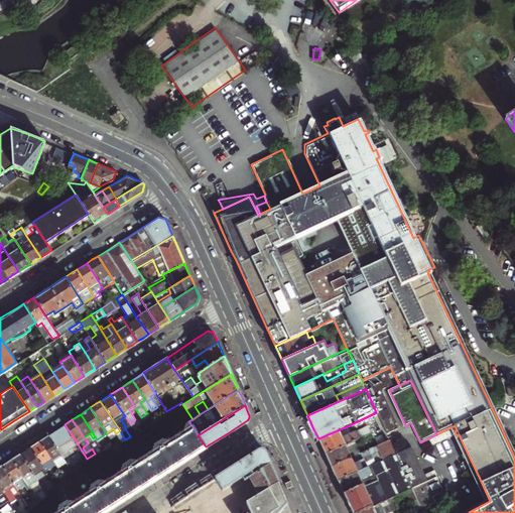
[(136,424),(139,429),(146,425),(143,419),(136,424)]
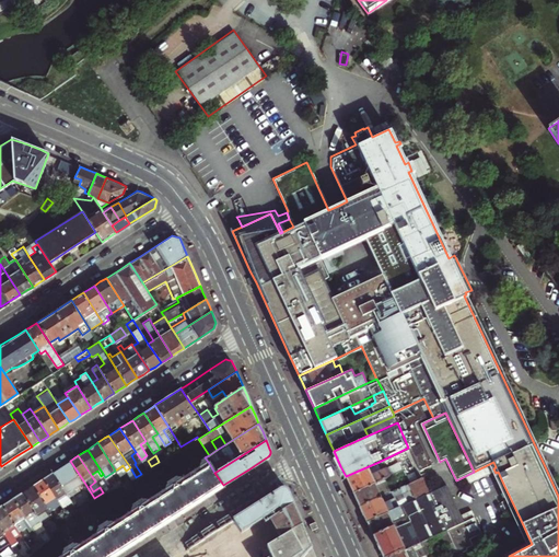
[(57,470),(53,472),(66,492),(83,480),(70,461),(67,463),(57,470)]
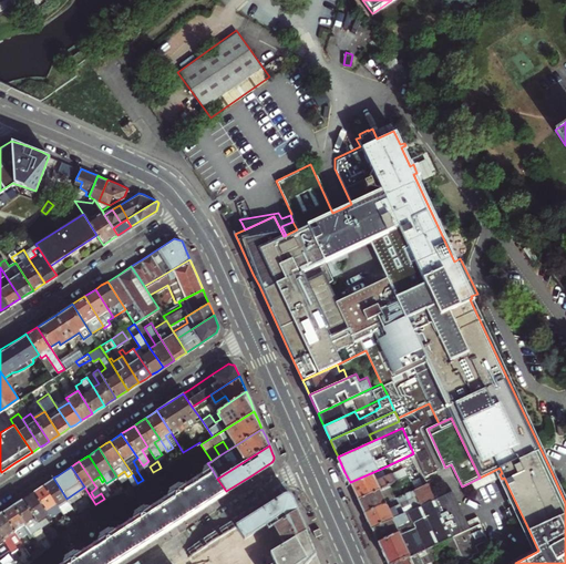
[(383,468),(350,482),(353,490),(357,496),(387,483),(395,480),(392,472),(387,474),(383,468)]
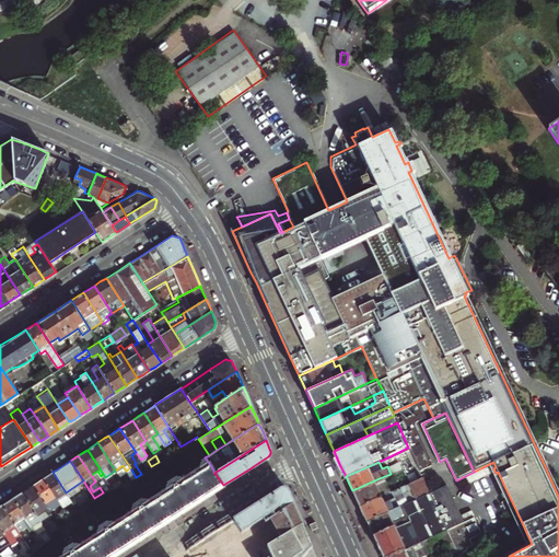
[(199,501),(223,485),(214,473),(209,463),(61,556),(111,556),(136,541),(170,520),(199,501)]
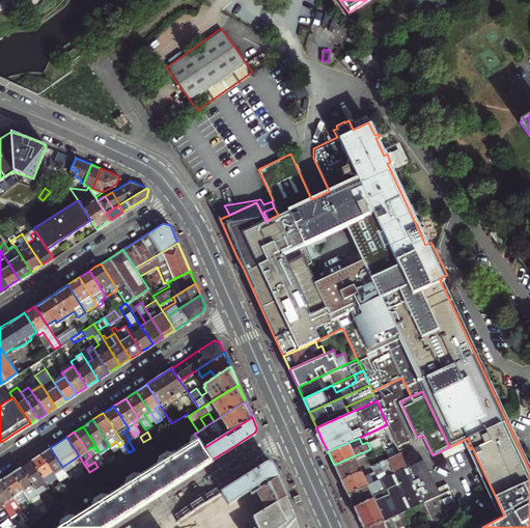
[(46,450),(40,453),(56,477),(57,478),(65,472),(62,467),(50,447),(46,450)]
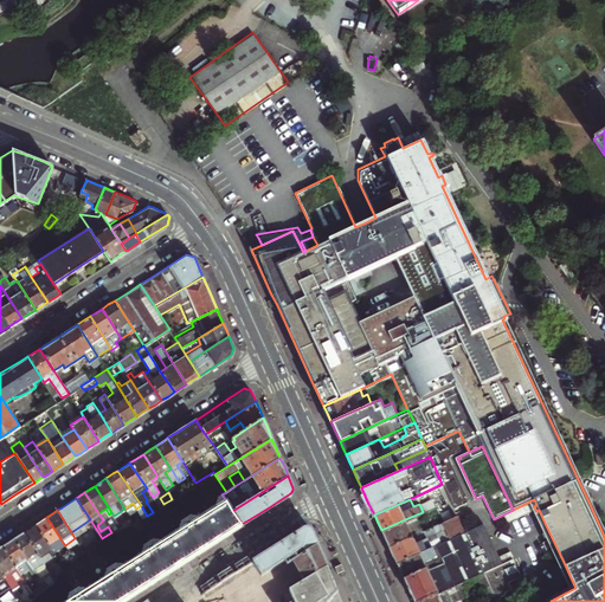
[(420,531),(388,545),(392,554),(397,563),(427,549),(423,538),(436,532),(441,543),(464,531),(456,513),(420,531)]
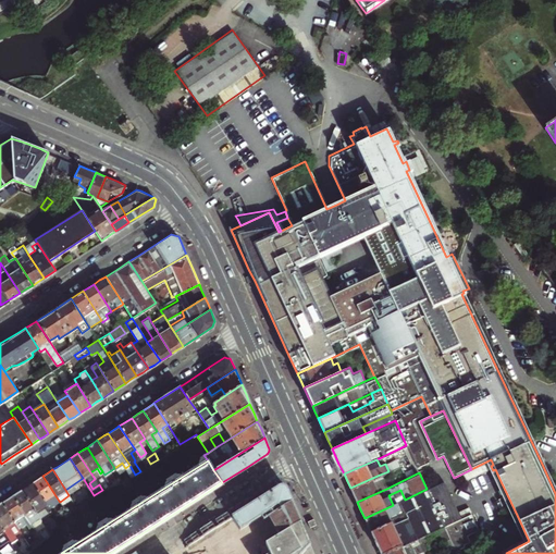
[(380,475),(350,488),(354,495),(357,502),(386,489),(380,475)]
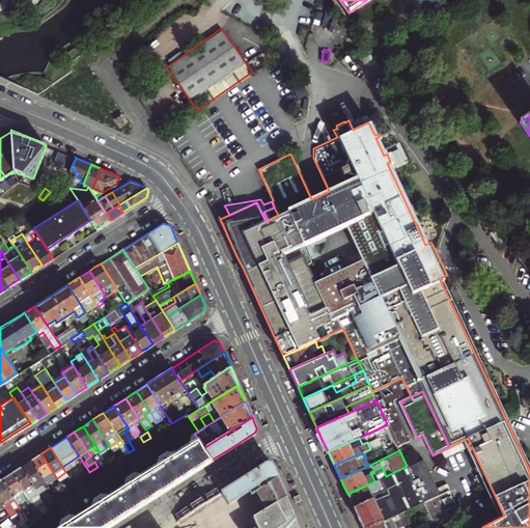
[(37,455),(31,460),(46,483),(56,477),(40,453),(37,455)]
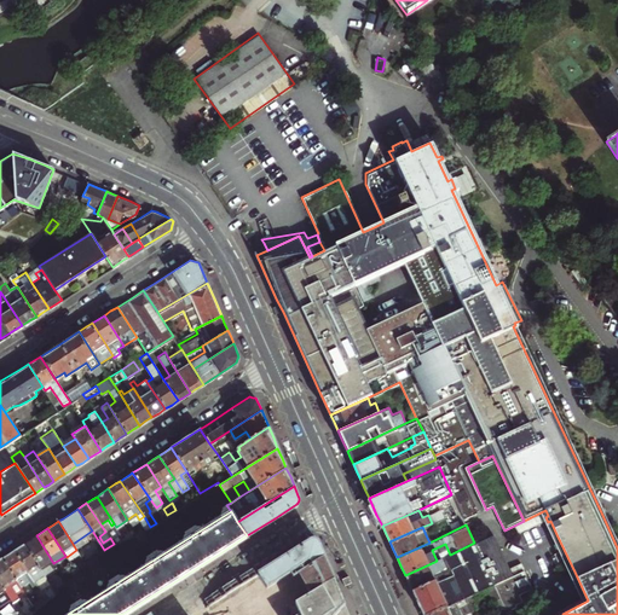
[(109,537),(110,538),(114,544),(123,538),(120,532),(109,537)]
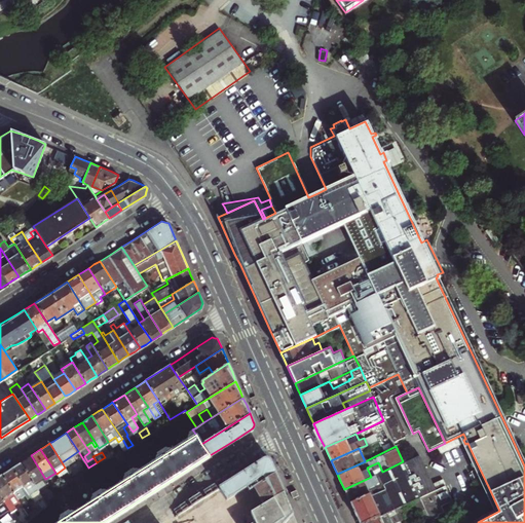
[(26,458),(21,461),(34,483),(41,478),(44,483),(47,481),(45,479),(31,455),(26,458)]
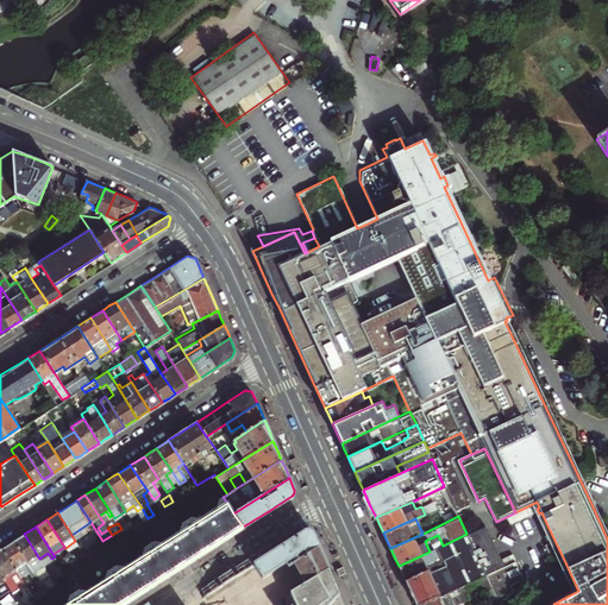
[(491,587),(497,599),(501,598),(501,596),(508,592),(505,586),(518,580),(509,562),(499,567),(480,528),(467,534),(486,574),(491,587)]
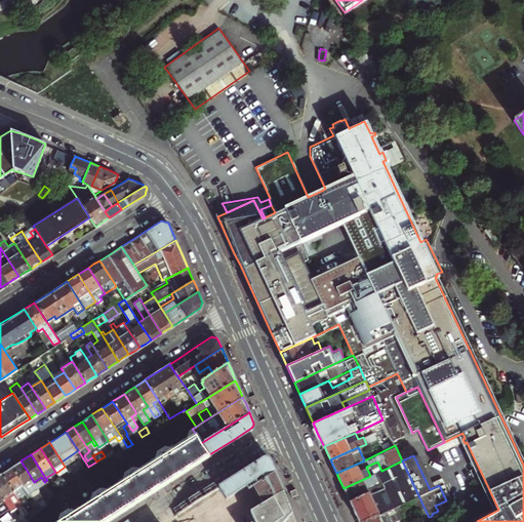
[(263,457),(260,458),(248,467),(218,485),(227,497),(247,484),(249,487),(275,471),(271,460),(270,458),(269,457),(267,456),(266,456),(265,456),(263,457)]
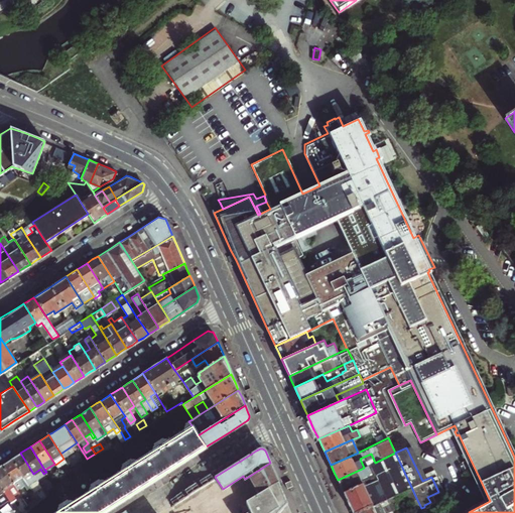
[(16,456),(11,459),(23,477),(26,482),(34,476),(33,474),(20,453),(16,456)]
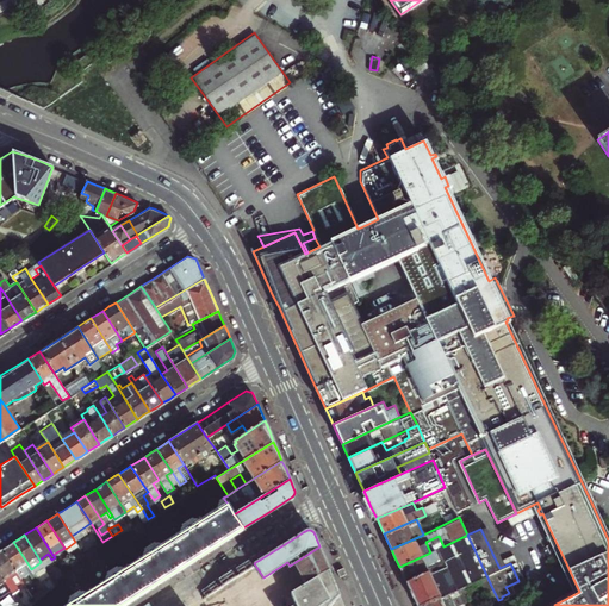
[(430,553),(399,567),(404,578),(415,599),(417,605),(486,575),(467,535),(443,547),(430,553)]
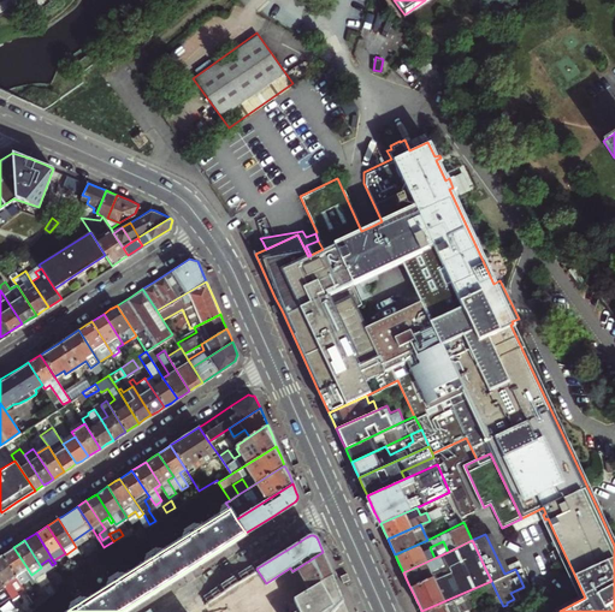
[(9,551),(1,556),(22,587),(30,581),(24,572),(28,569),(13,547),(9,551)]
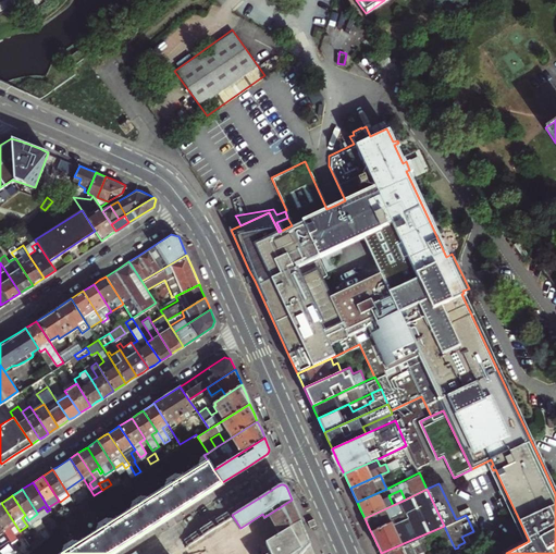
[(241,528),(232,515),(186,544),(192,553),(244,553),(261,544),(300,519),(298,514),(295,507),(292,500),(264,517),(262,514),(241,528)]
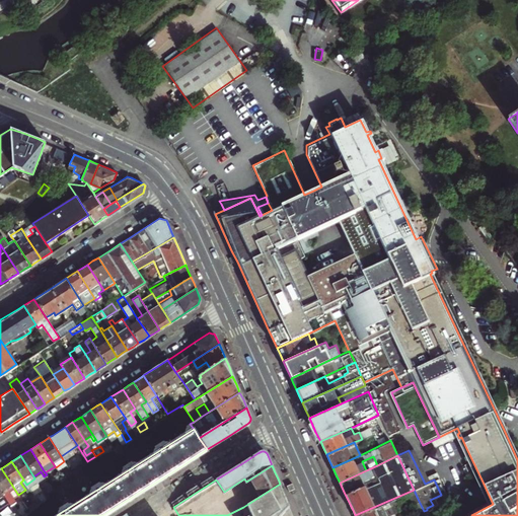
[(68,467),(60,472),(63,480),(71,472),(68,467)]
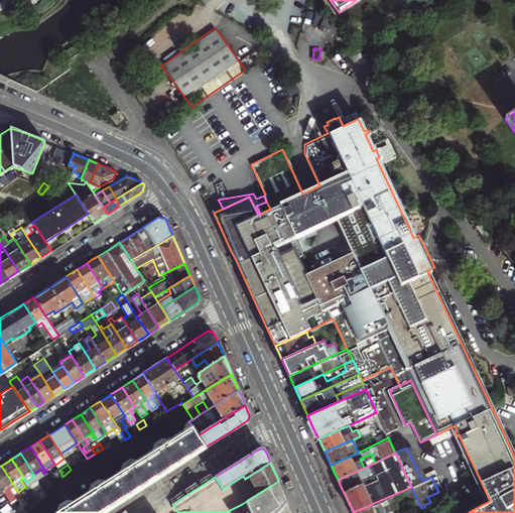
[(0,486),(8,499),(17,512),(24,512),(17,503),(18,502),(14,496),(15,495),(14,494),(18,492),(1,466),(0,466),(0,486)]
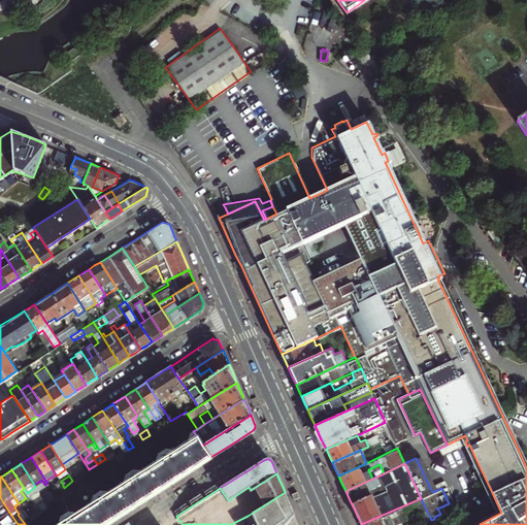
[(298,524),(285,492),(248,516),(251,522),(244,524),(298,524)]
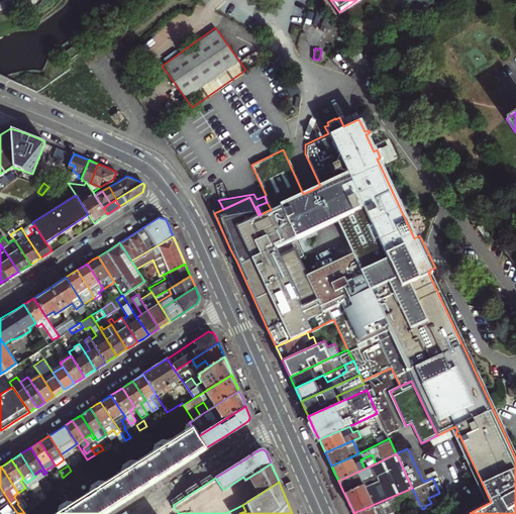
[(29,488),(31,490),(34,495),(42,490),(38,483),(29,488)]
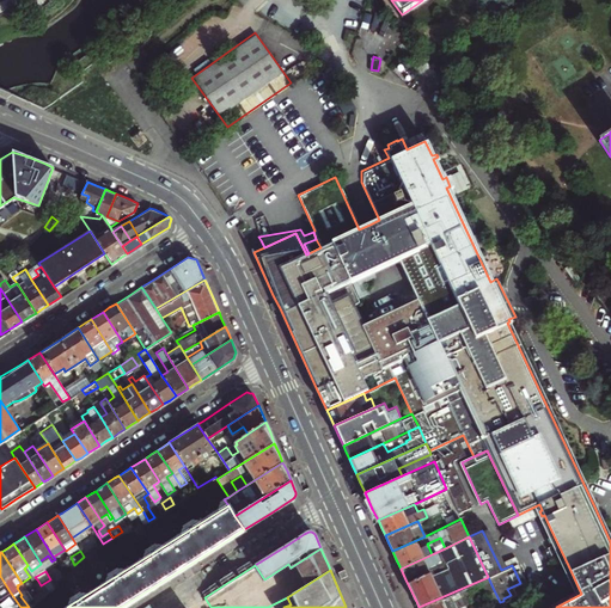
[(0,597),(10,591),(0,576),(0,597)]
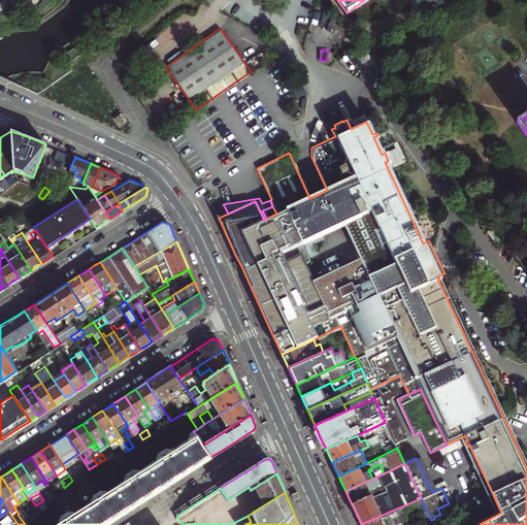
[(421,498),(361,524),(392,524),(426,510),(421,498)]
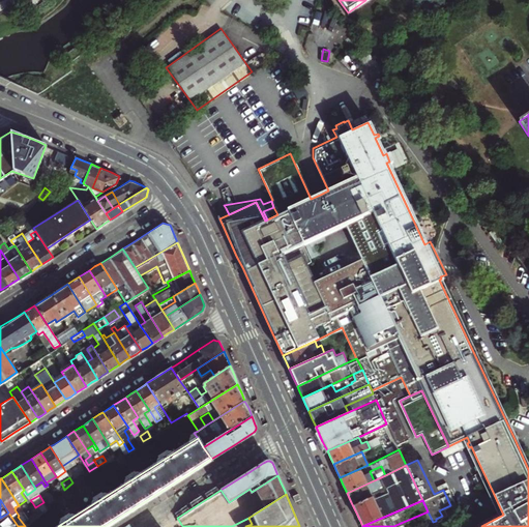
[(30,522),(39,515),(35,507),(32,502),(28,505),(33,513),(26,517),(30,522)]
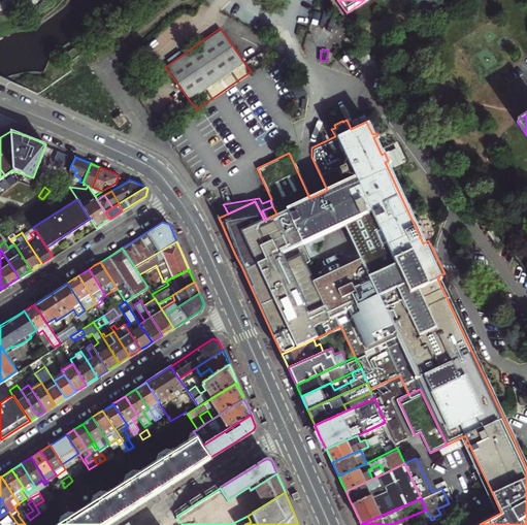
[(422,524),(425,524),(431,520),(426,510),(392,524),(422,524)]
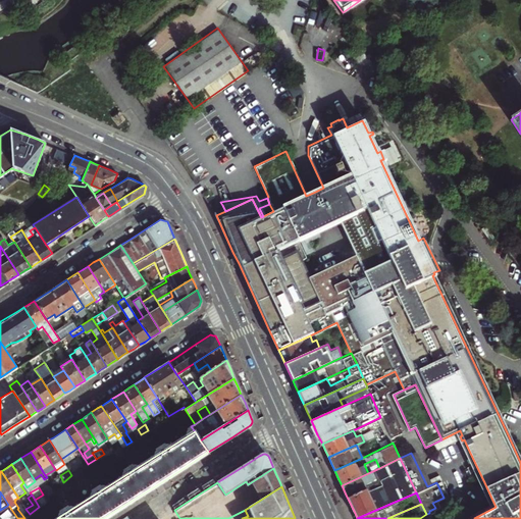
[(179,518),(174,510),(168,514),(160,518),(179,518)]
